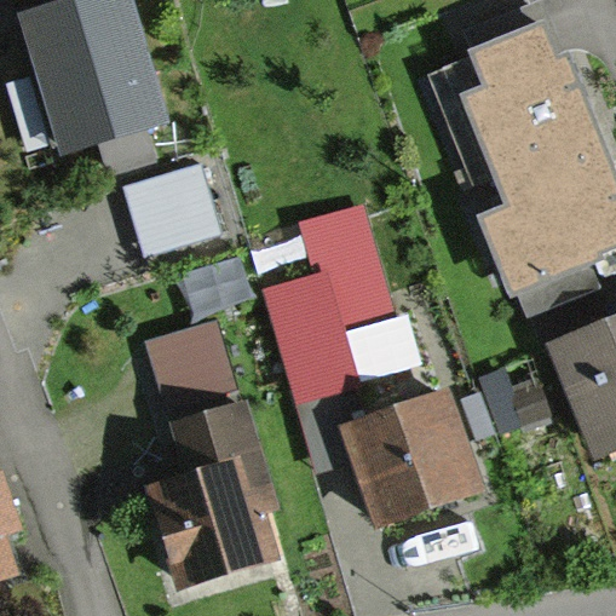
[(47,0),(17,10),(58,148),(97,137),(147,122),(165,115),(130,0),(47,0)]
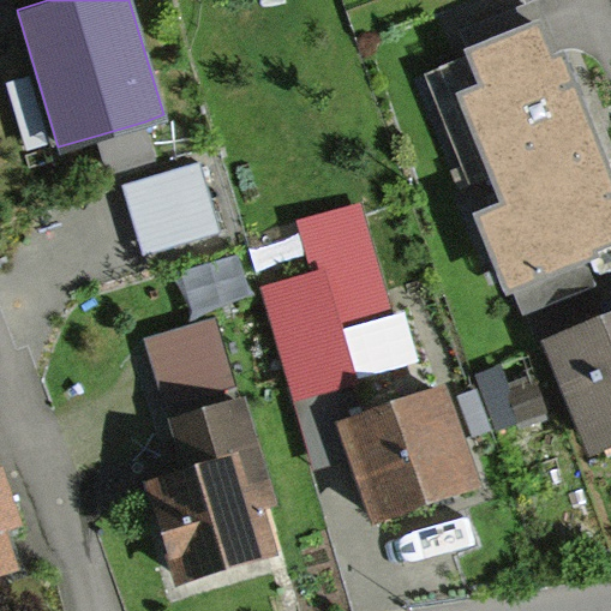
[(591,130),(558,49),(549,54),(534,19),(463,48),(467,54),(421,73),(465,180),(486,172),(591,130)]
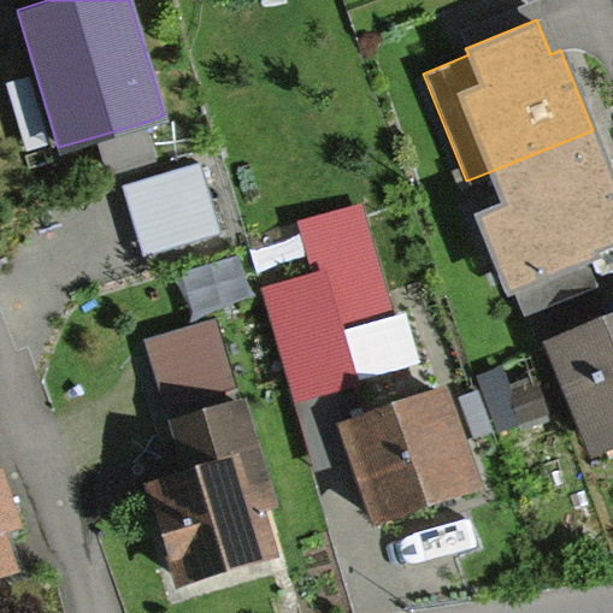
[(146,122),(96,136),(106,171),(155,155),(146,122)]
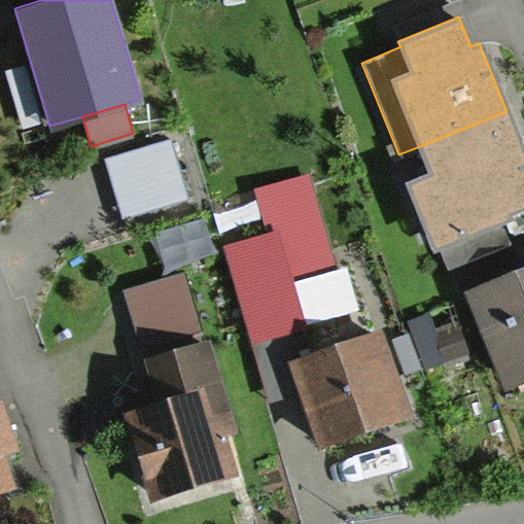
[(523,226),(523,154),(507,111),(417,147),(426,170),(403,179),(429,249),(438,246),(447,270),(514,245),(509,233),(523,226)]
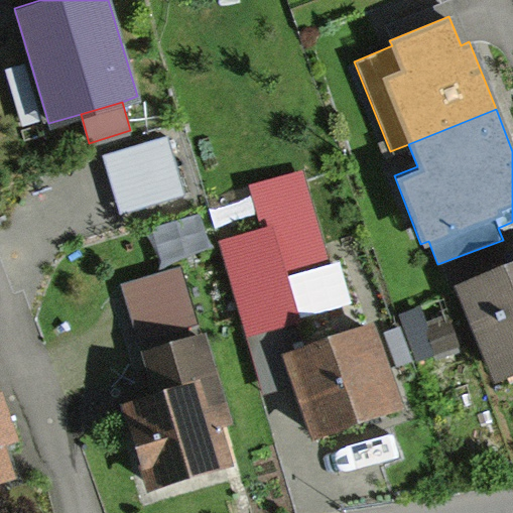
[(165,136),(102,155),(120,213),(182,194),(165,136)]
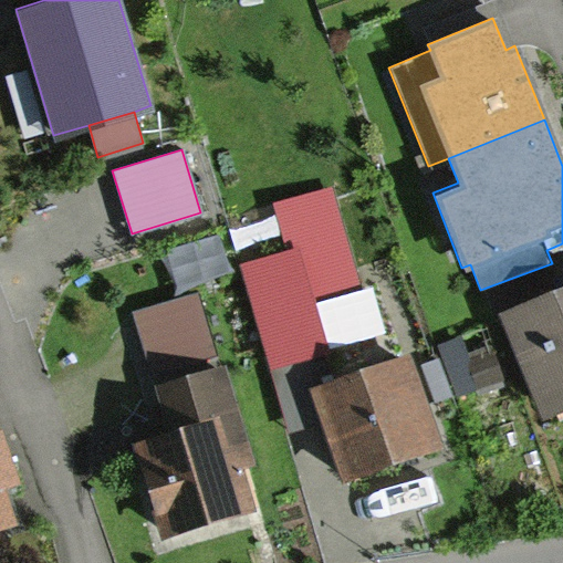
[(238,262),(269,365),(327,348),(311,293),(355,281),(326,187),(270,204),(283,249),(238,262)]
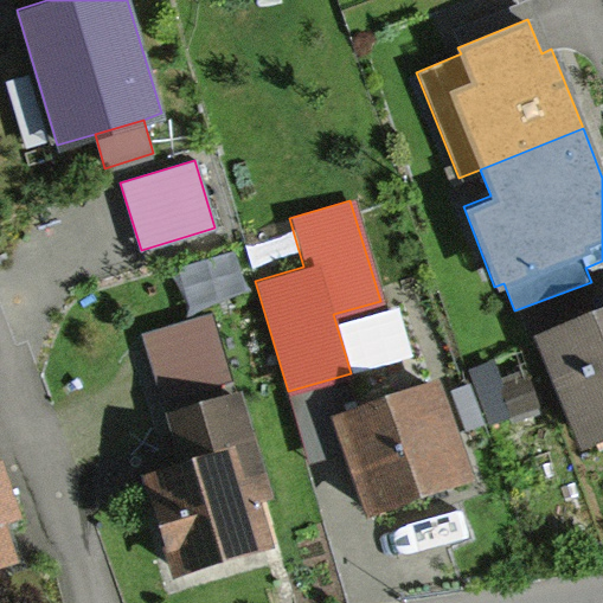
[(602,307),(533,334),(577,444),(602,432),(602,307)]
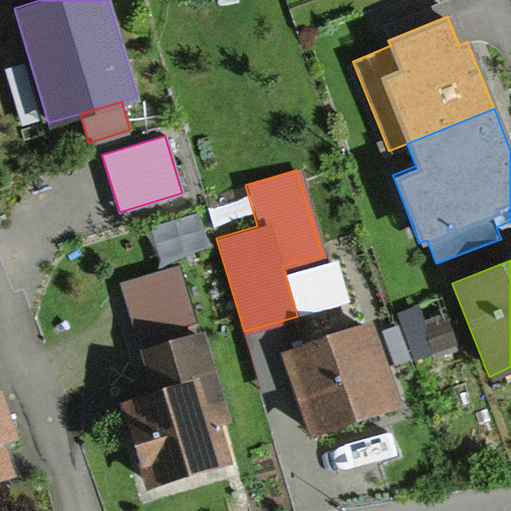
[(176,268),(121,284),(137,334),(191,317),(176,268)]
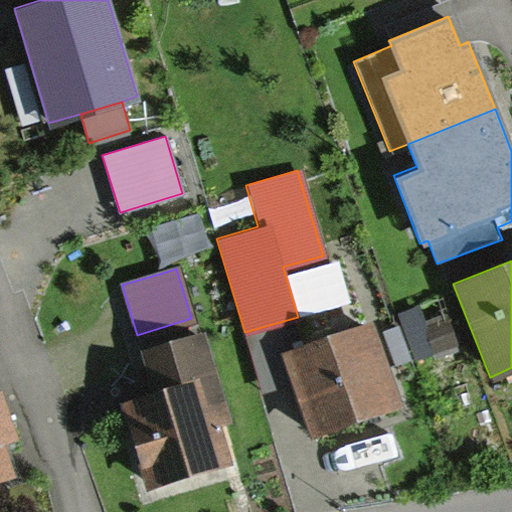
[(370,321),(281,350),(309,436),(398,406),(370,321)]
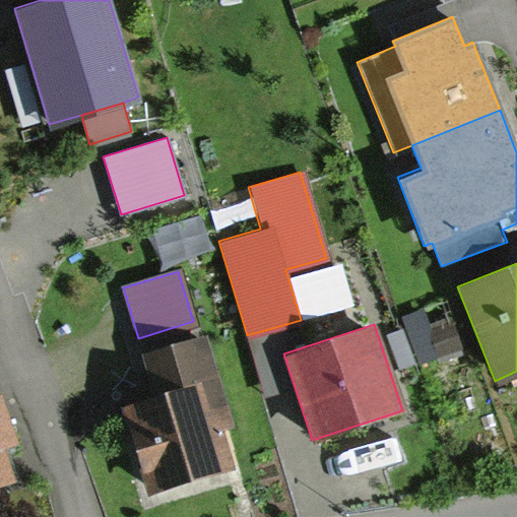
[(153,398),(120,408),(146,493),(237,465),(224,428),(234,425),(205,332),(139,352),(153,398)]
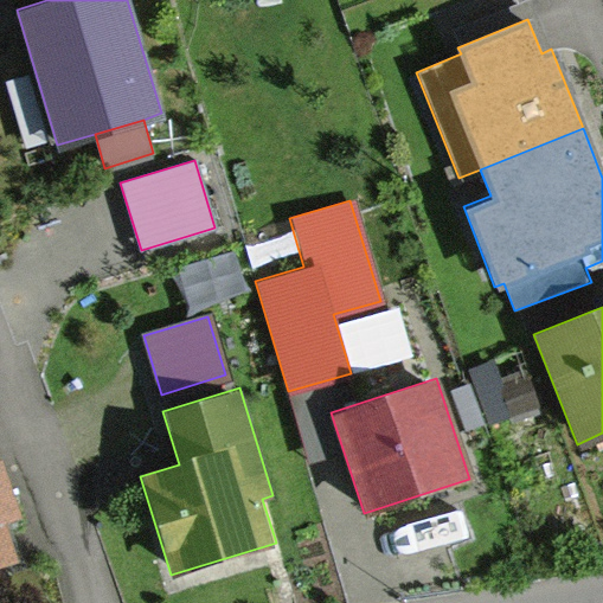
[(0,564),(14,560),(1,520),(17,515),(0,464),(0,564)]
